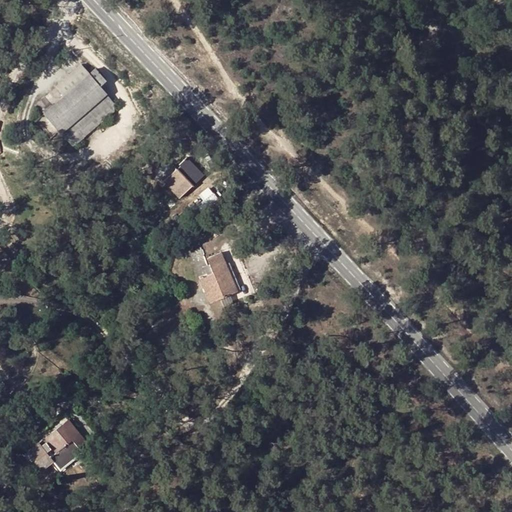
[(67,96),(45,115),(61,133),(106,94),(100,87),(106,81),(96,70),(90,76),(82,67),(59,87),(67,96)]
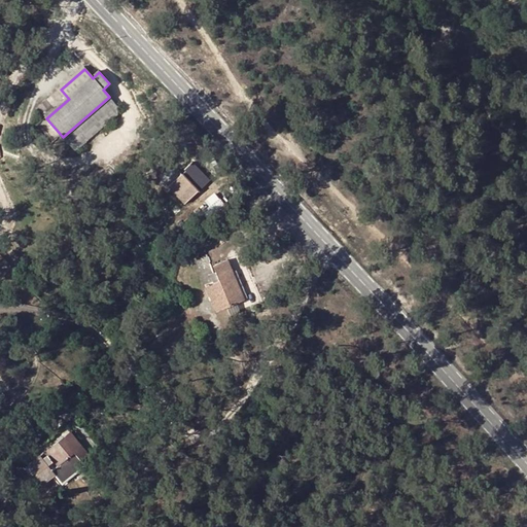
[(116,107),(117,106),(109,97),(63,137),(75,151),(117,114),(116,112),(118,110),(116,107)]
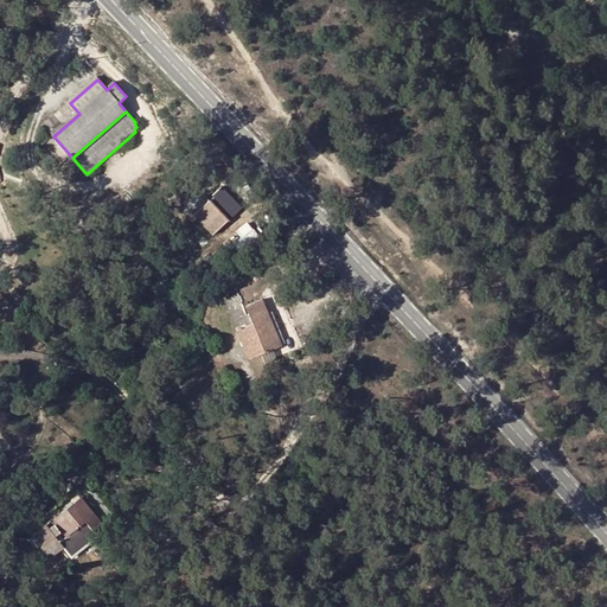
[(72,158),(53,136),(42,146),(61,167),(72,158)]
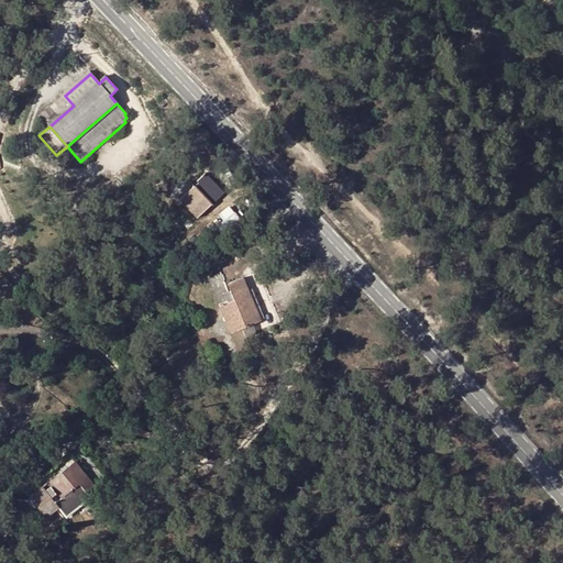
[(186,177),(172,191),(181,200),(195,186),(186,177)]
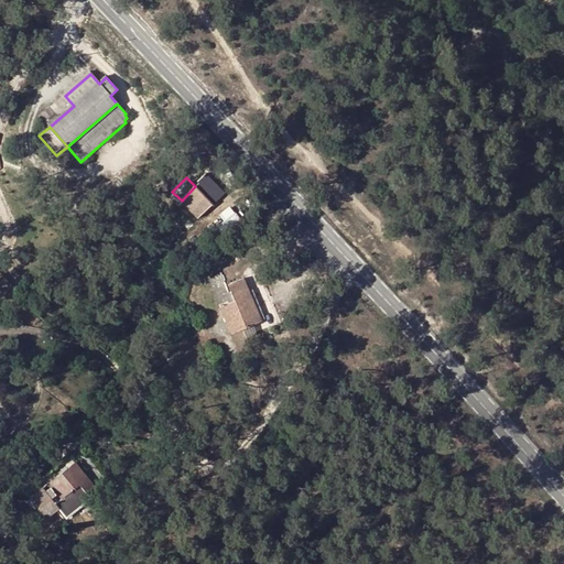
[(221,196),(205,180),(195,186),(182,201),(197,218),(221,196)]
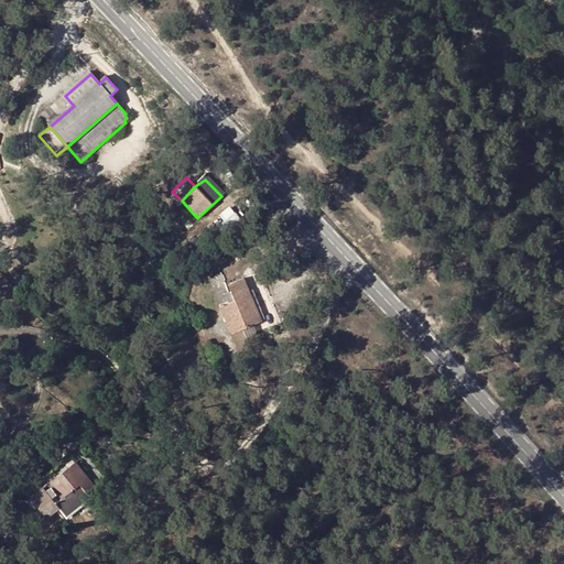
[(227,228),(241,216),(232,205),(218,217),(227,228)]
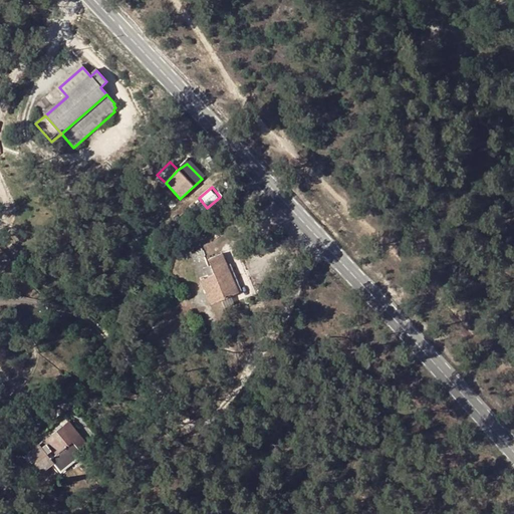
[(195,261),(204,257),(202,253),(194,256),(195,261)]
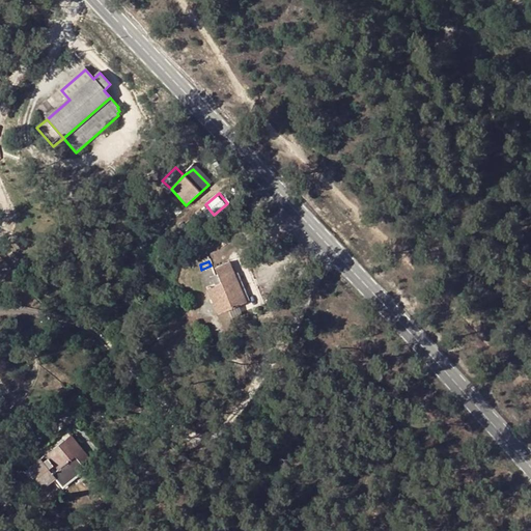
[(222,283),(219,284),(211,266),(201,270),(200,270),(219,315),(246,303),(229,263),(216,270),(222,283)]
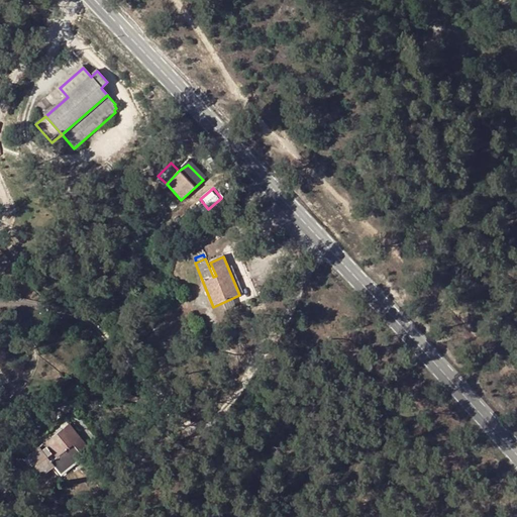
[(70,424),(24,460),(39,478),(54,467),(61,475),(69,469),(65,464),(80,452),(88,446),(70,424)]
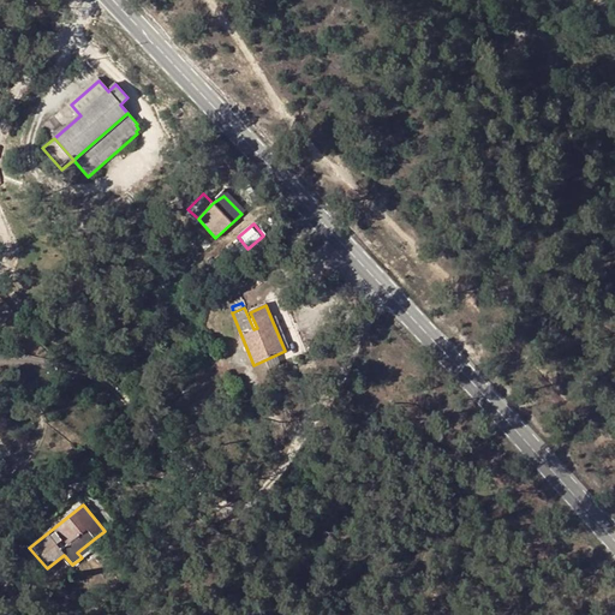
[(77,553),(82,557),(99,543),(95,538),(77,553)]
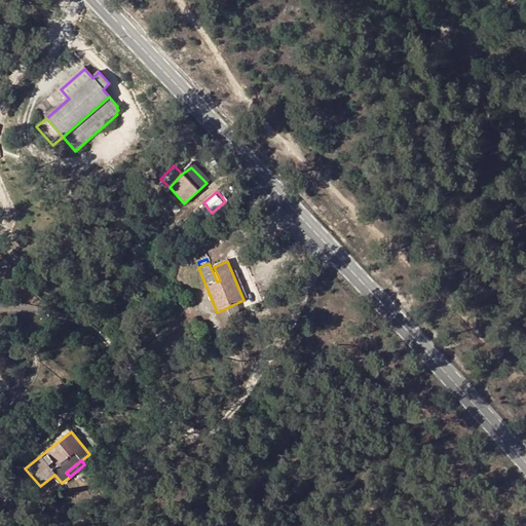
All buildings are outlined.
